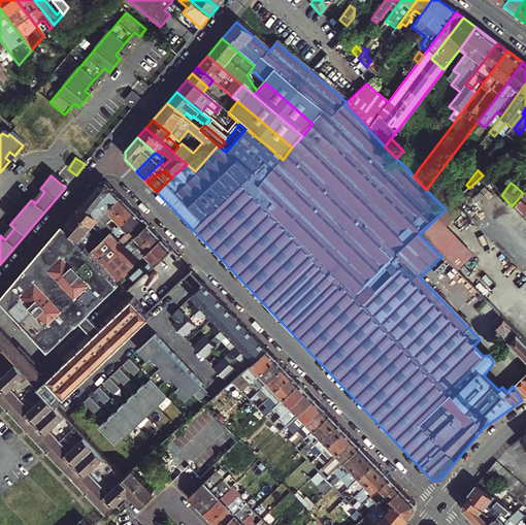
[(98,184),(81,204),(99,221),(119,198),(105,184),(98,184)]
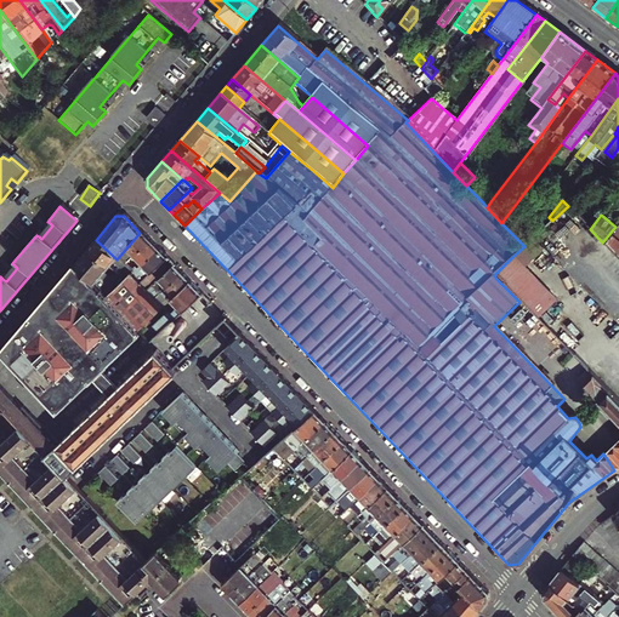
[(618,221),(615,227),(602,243),(618,258),(618,221)]
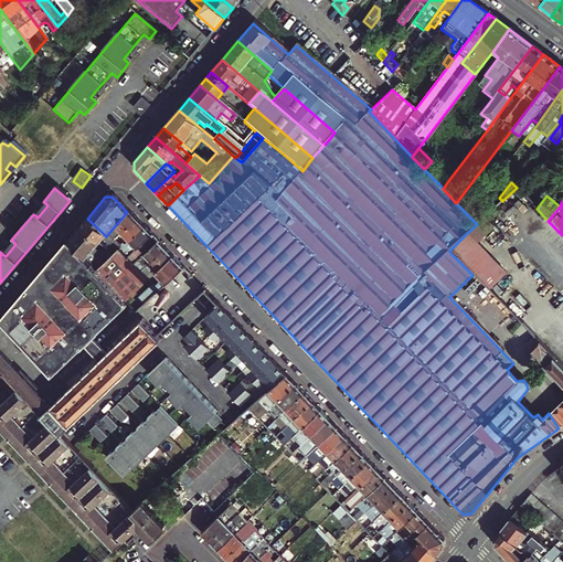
[(45,203),(35,215),(38,218),(48,205),(45,203)]
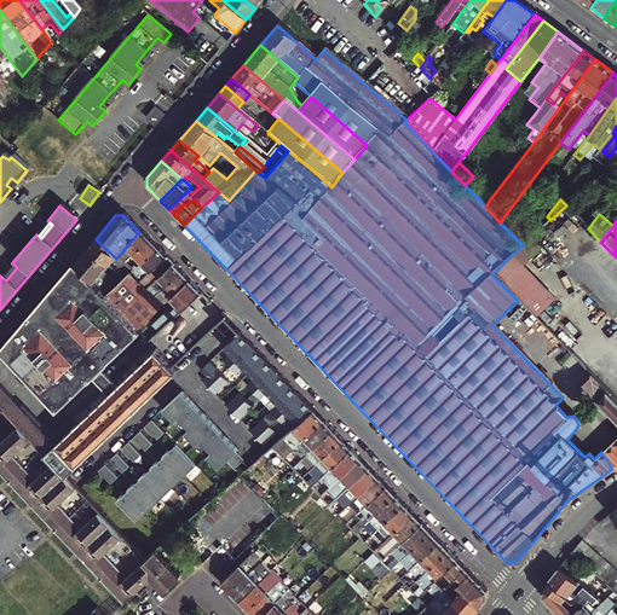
[(116,259),(125,266),(149,241),(139,232),(116,259)]
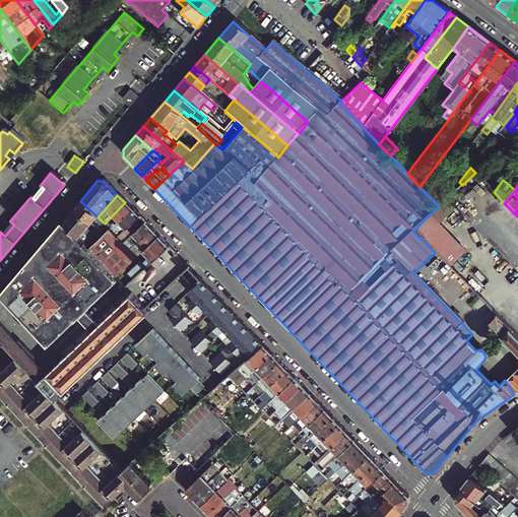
[(111,230),(105,223),(98,217),(80,201),(72,209),(103,238),(109,231),(111,230)]
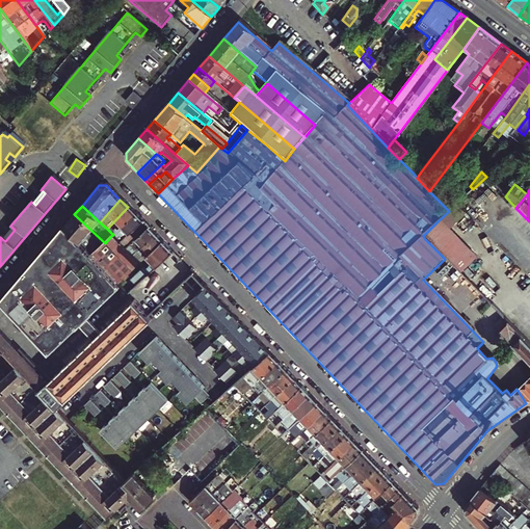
[(107,229),(113,235),(134,214),(128,207),(107,229)]
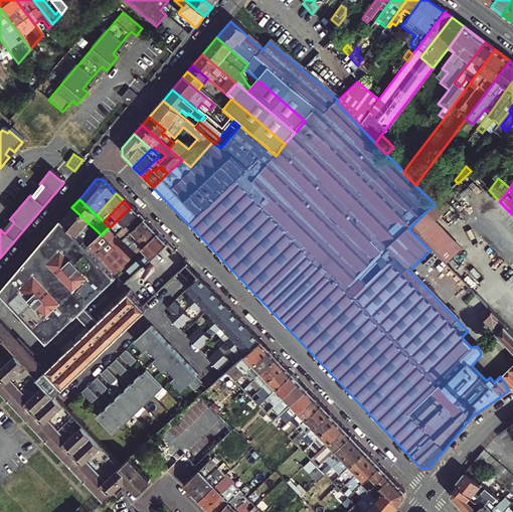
[(71,207),(60,221),(77,239),(87,249),(102,235),(71,207)]
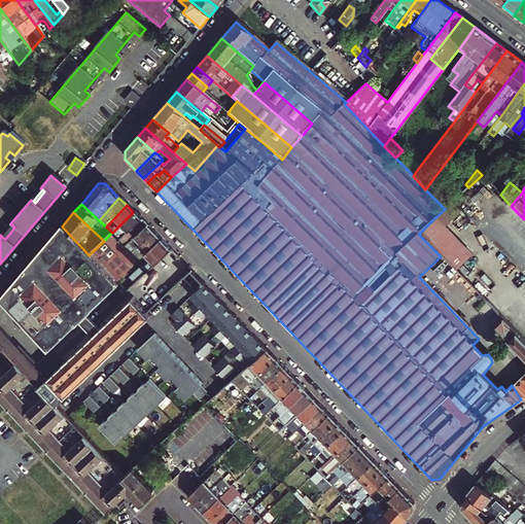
[(133,212),(112,233),(110,234),(117,242),(140,220),(133,212)]
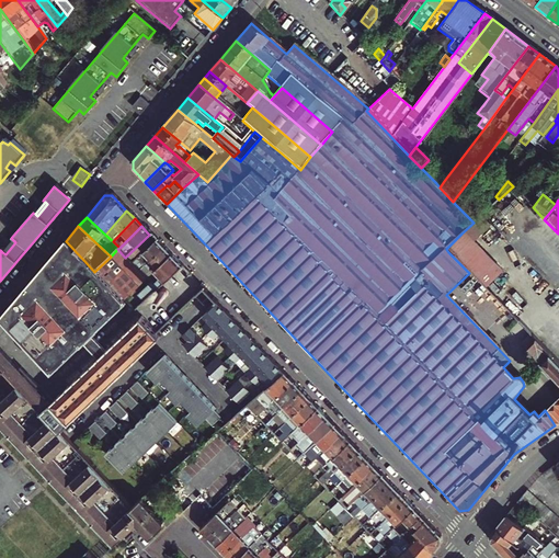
[(448,252),(469,273),(485,288),(500,273),(461,234),(446,249),(448,252)]
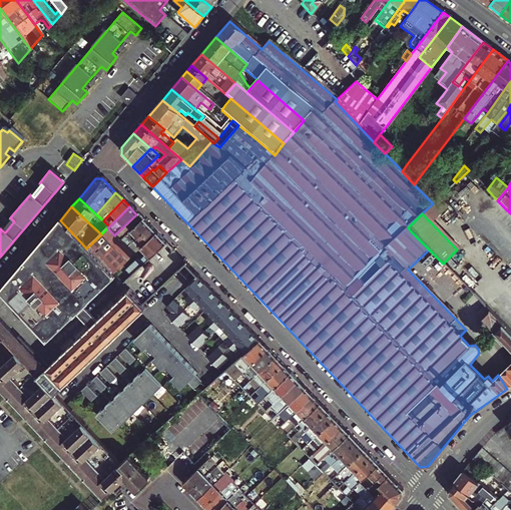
[(142,219),(136,214),(114,235),(107,227),(101,234),(86,248),(113,276),(133,256),(127,248),(120,241),(142,219)]
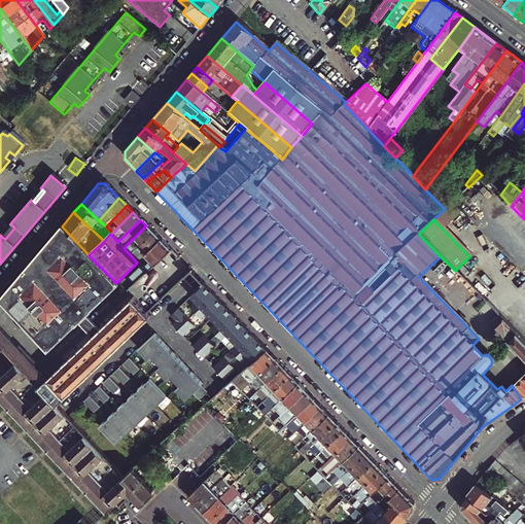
[(12,225),(2,237),(5,239),(14,228),(12,225)]
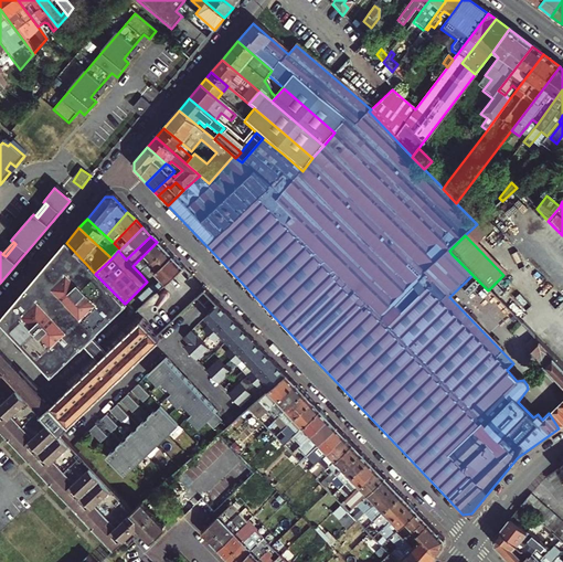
[(133,266),(140,274),(165,250),(157,242),(133,266)]
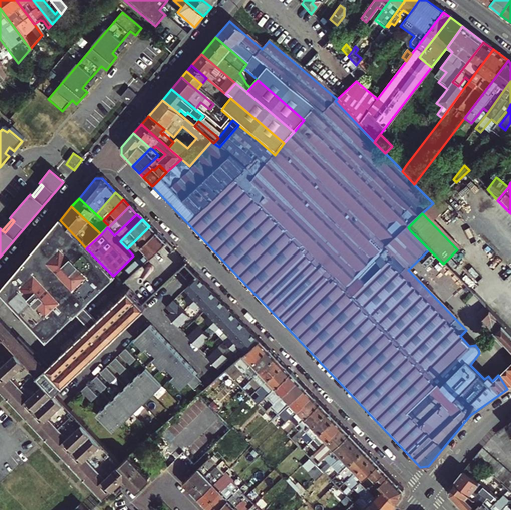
[(60,220),(0,292),(46,341),(113,277),(113,276),(86,248),(77,238),(60,220)]
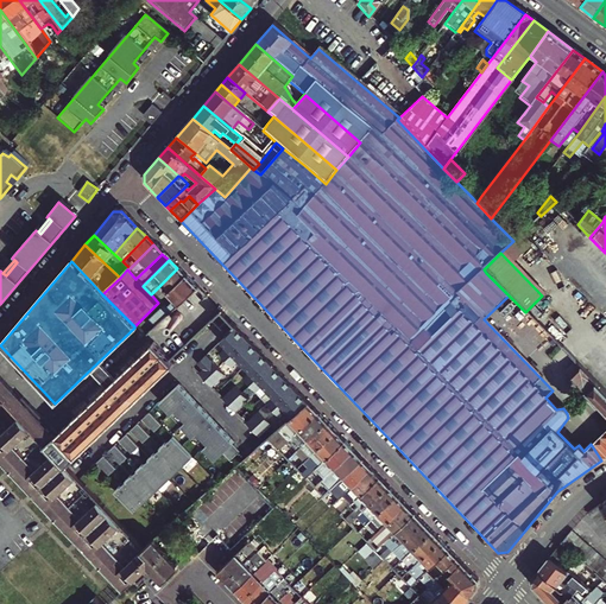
[(184,277),(177,268),(151,294),(158,303),(165,297),(184,277)]
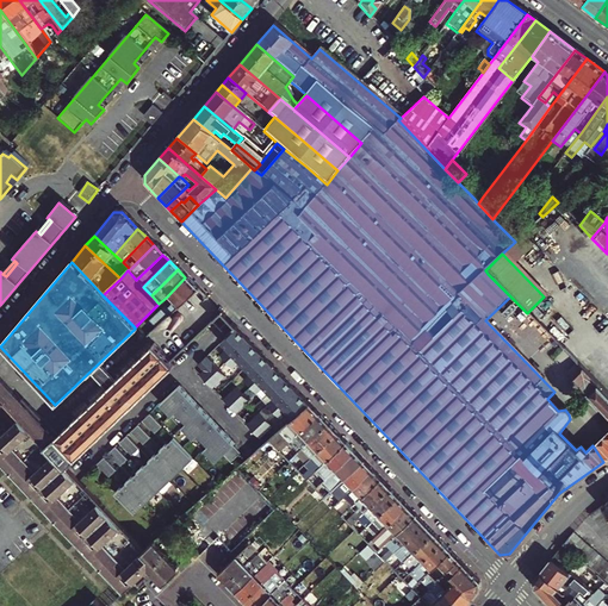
[(197,291),(185,277),(166,298),(173,305),(166,311),(165,310),(162,310),(149,323),(155,330),(197,291)]
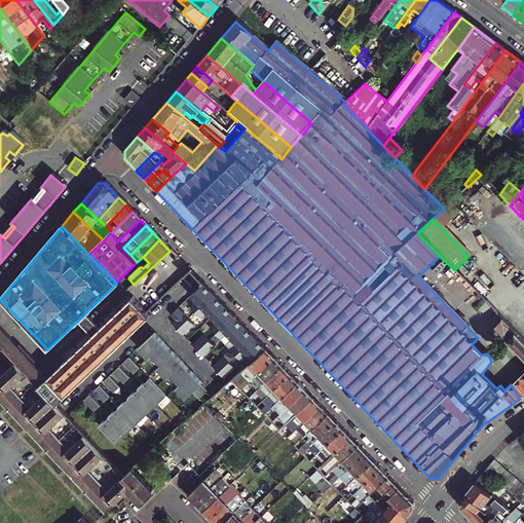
[(153,273),(150,273),(148,274),(147,275),(147,277),(147,279),(148,281),(149,282),(151,283),(153,283),(154,282),(156,279),(156,278),(156,276),(156,275),(154,273),(153,273)]
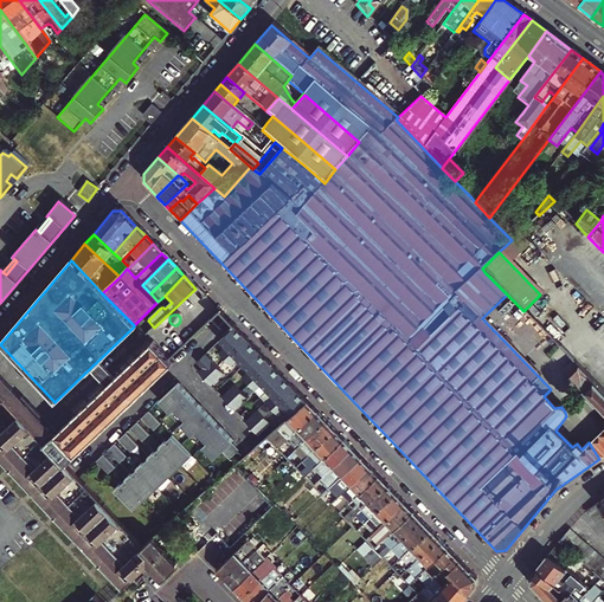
[(290,418),(306,403),(294,390),(232,327),(224,335),(225,337),(218,343),(224,349),(217,356),(230,369),(237,362),(243,368),(248,374),(241,380),(254,394),(261,387),(267,393),(271,397),(264,405),(277,419),(284,412),(290,418)]
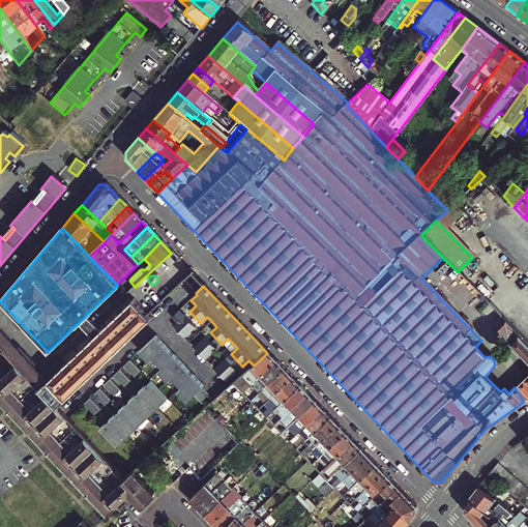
[(100,330),(117,349),(126,340),(149,319),(132,300),(100,330)]
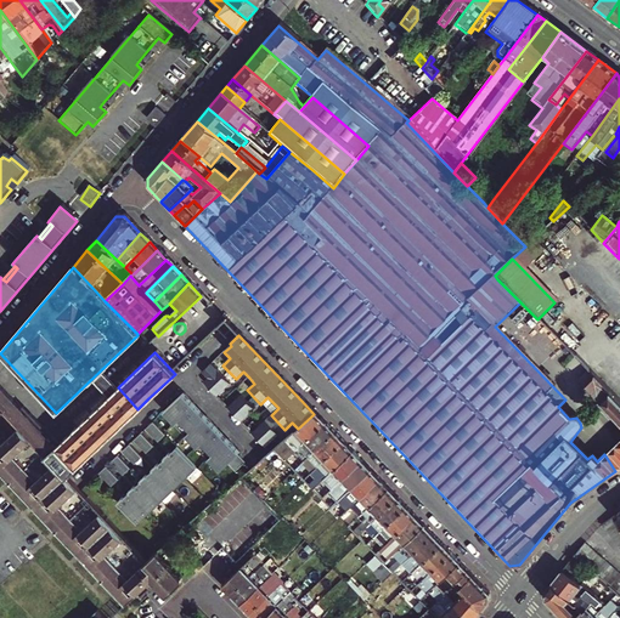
[(202,385),(215,398),(229,386),(209,367),(201,375),(207,381),(202,385)]
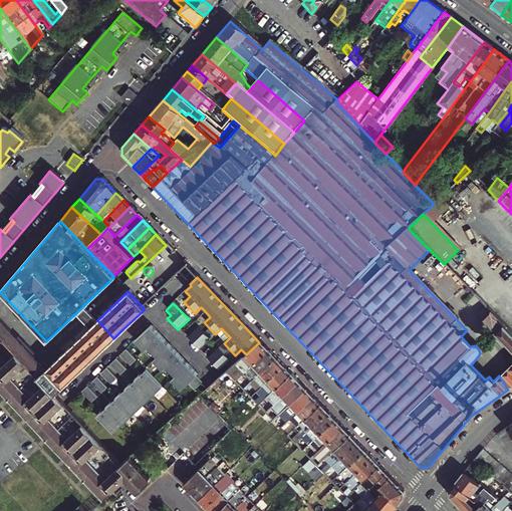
[(511,334),(491,313),(483,321),(494,333),(491,336),(502,348),(505,344),(511,350),(511,363),(508,367),(511,371),(511,372),(511,334)]
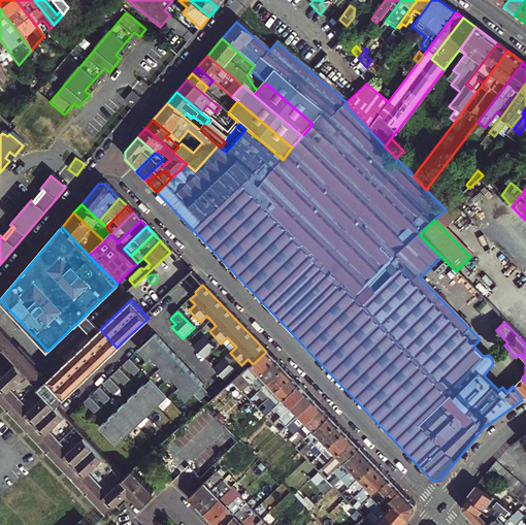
[(55,407),(117,348),(100,329),(47,379),(19,348),(17,349),(0,331),(0,349),(1,350),(14,364),(32,383),(55,407)]
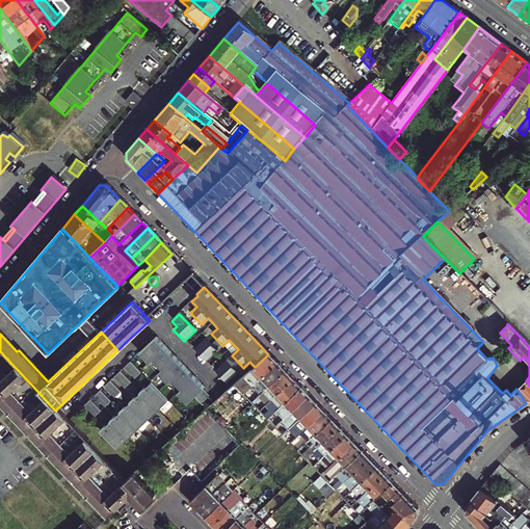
[(153,338),(140,351),(150,361),(147,364),(157,374),(160,371),(169,380),(166,384),(177,394),(180,391),(190,400),(192,398),(200,404),(208,396),(201,390),(203,388),(192,378),(189,380),(180,371),(183,368),(173,359),(169,361),(160,351),(162,348),(153,338)]
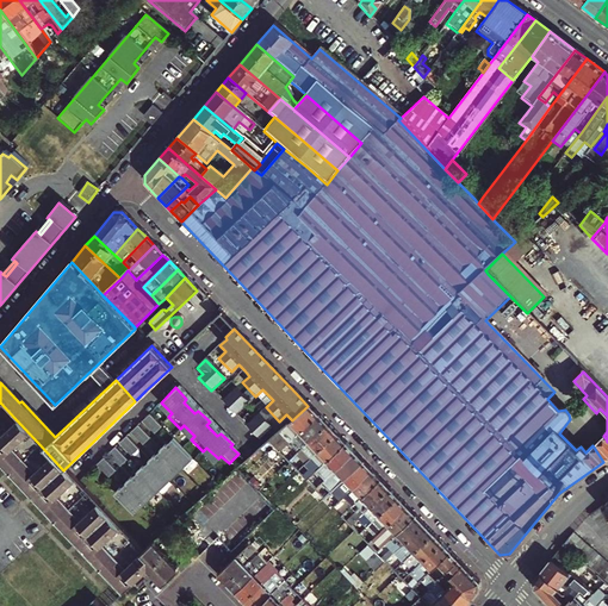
[(235,416),(248,404),(241,397),(235,389),(222,403),(235,416)]
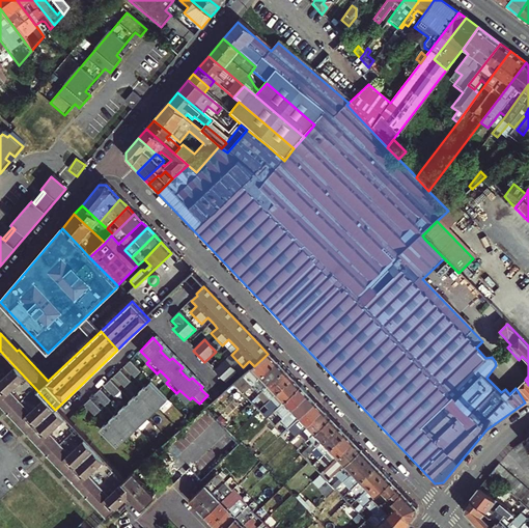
[(162,348),(160,351),(169,360),(172,358),(162,348)]
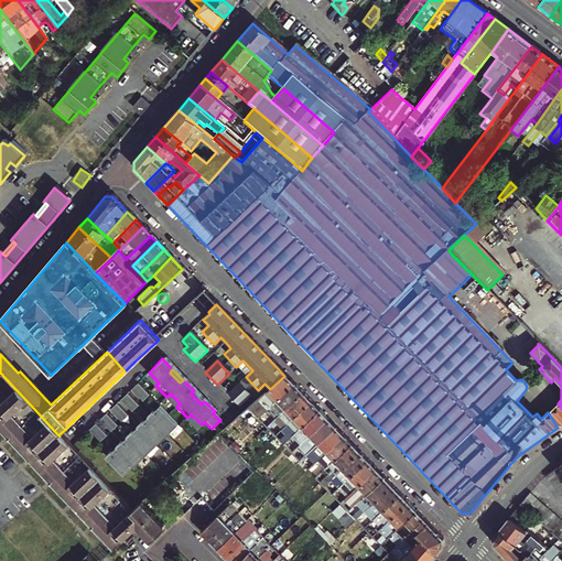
[(149,373),(144,376),(155,386),(159,383),(149,373)]
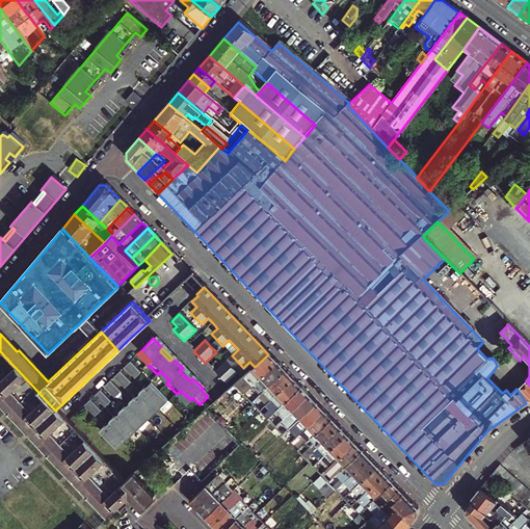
[(241,378),(250,389),(277,363),(268,354),(255,367),(241,378)]
